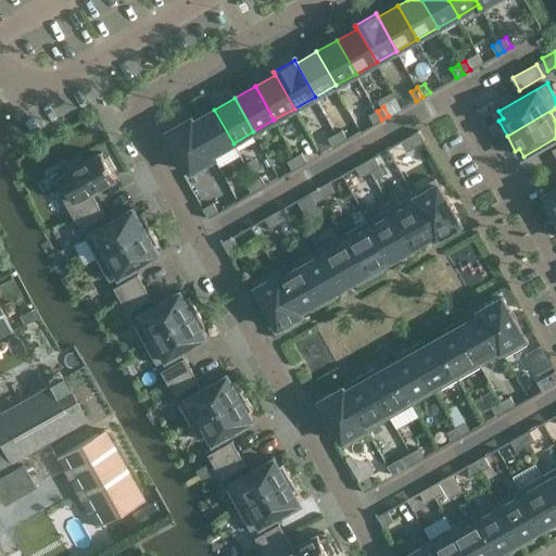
[(234,143),(214,110),(194,121),(192,117),(191,117),(214,159),(215,158),(214,154),(234,143)]
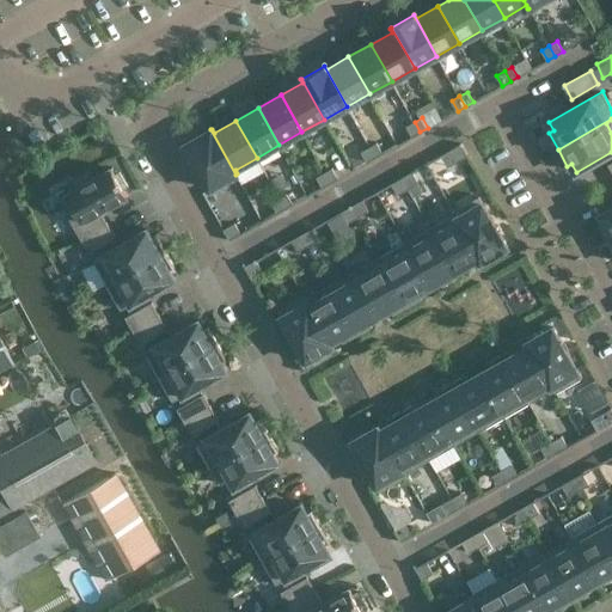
[(420,132),(415,122),(407,126),(412,136),(420,132)]
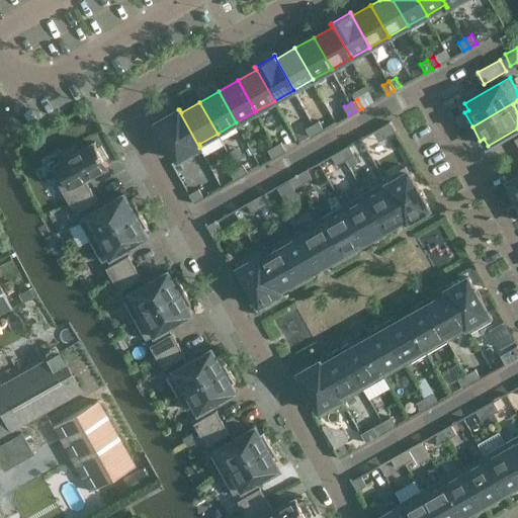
[(199,148),(178,109),(157,121),(178,160),(199,148)]
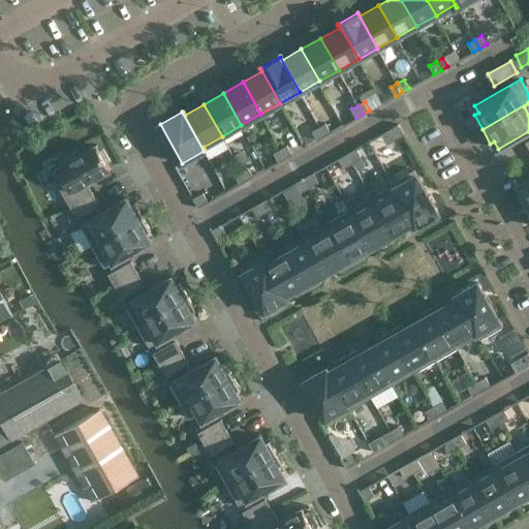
[(319,127),(324,136),(332,132),(327,123),(319,127)]
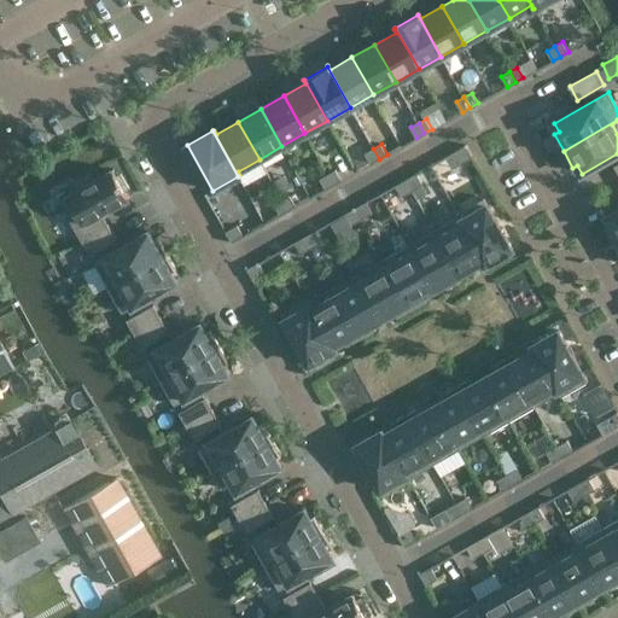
[(461,163),(473,157),(466,145),(464,146),(465,147),(455,152),(461,163)]
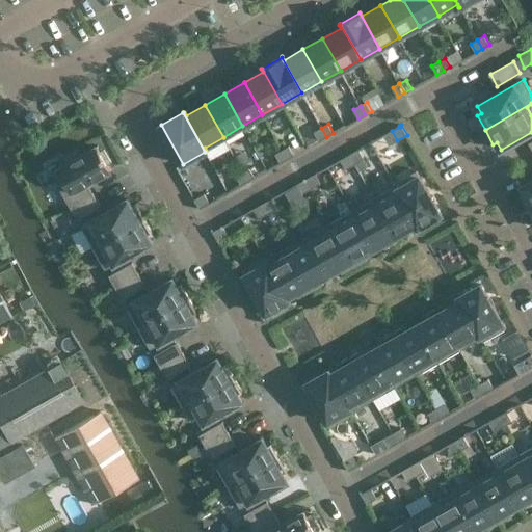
[(326,137),(321,128),(314,132),(319,140),(326,137)]
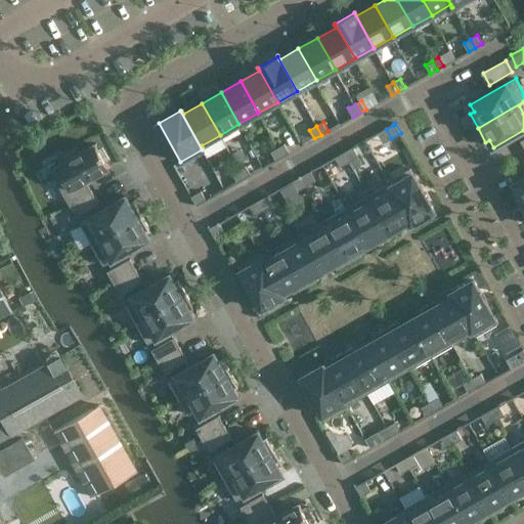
[(70,205),(92,191),(86,180),(110,167),(106,162),(110,160),(102,147),(99,148),(96,143),(74,156),(71,150),(62,155),(67,161),(50,170),(70,205)]
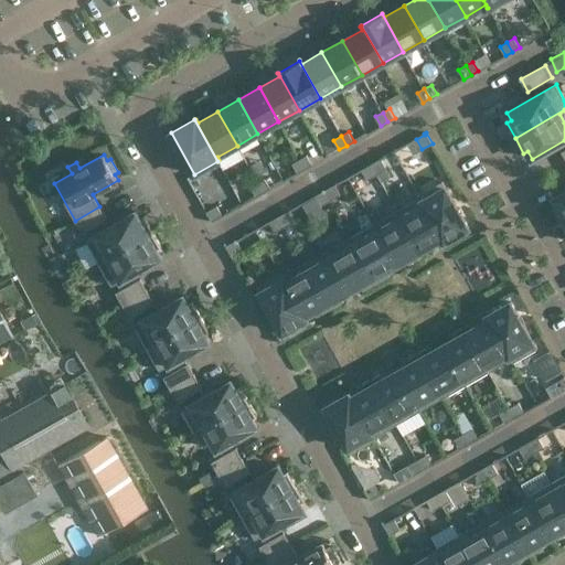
[(299,159),(305,169),(312,164),(307,155),(299,159)]
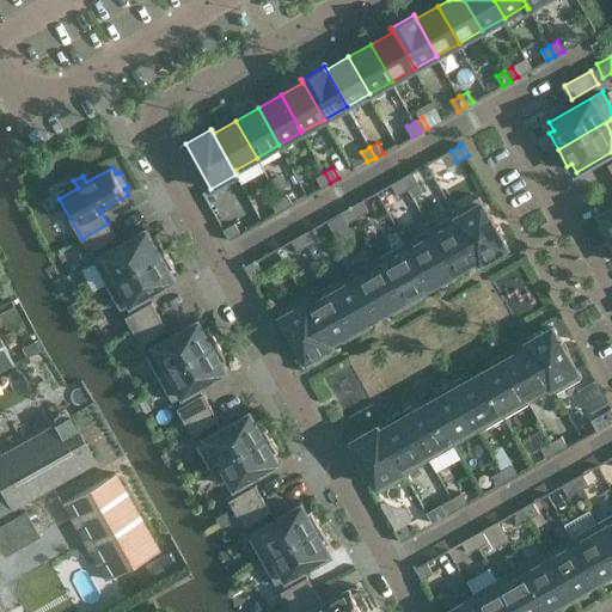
[(330,183),(324,172),(317,177),(323,188),(330,183)]
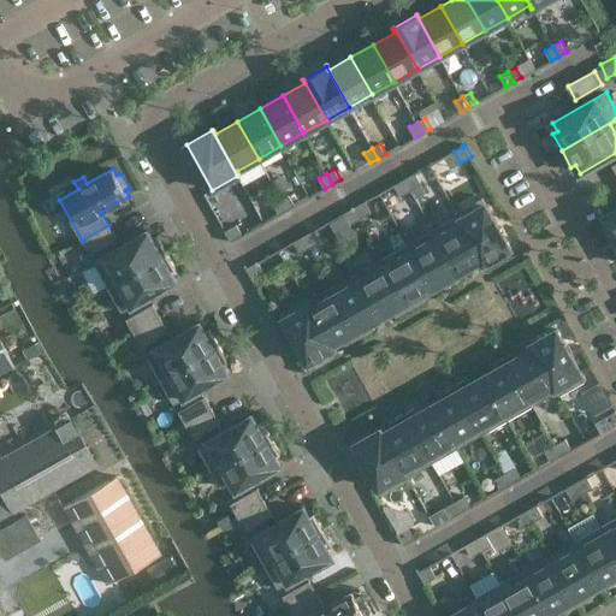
[(415,173),(406,179),(412,190),(421,184),(415,173)]
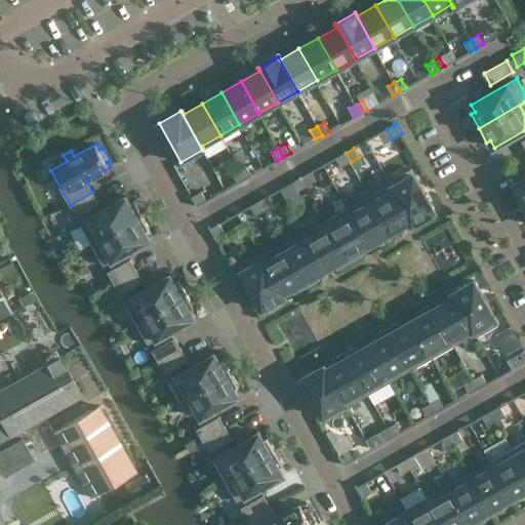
[(351,162),(346,153),(336,158),(341,167),(351,162)]
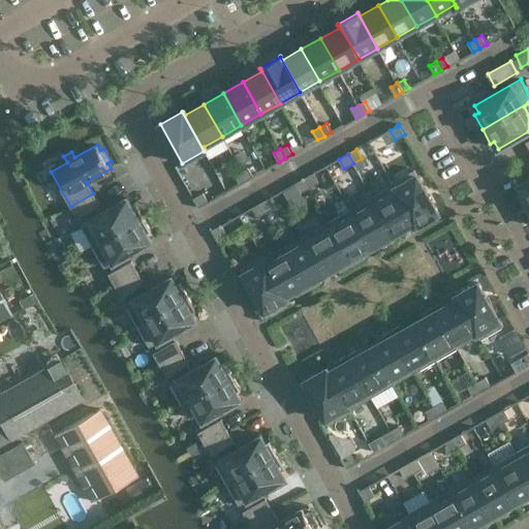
[(242,170),(247,180),(253,176),(248,167),(242,170)]
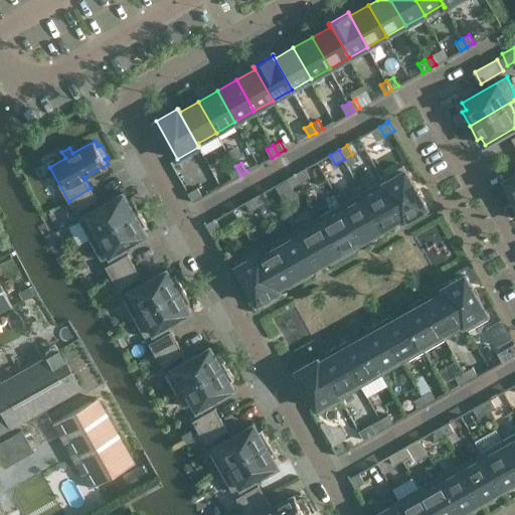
[(381,177),(405,220),(427,207),(403,165),(381,177)]
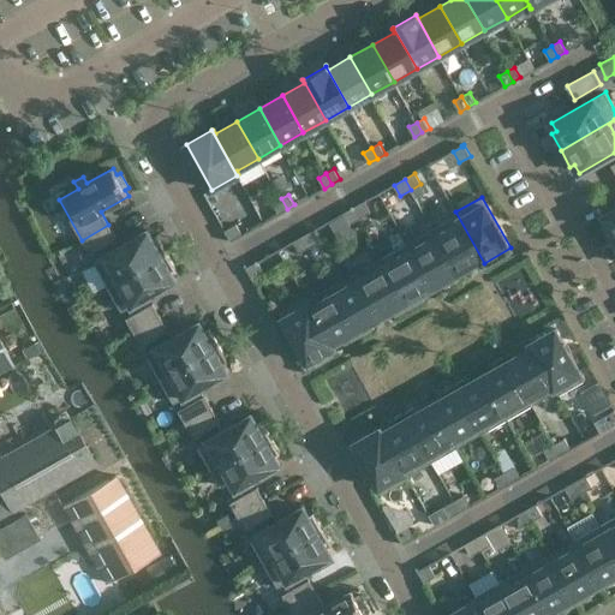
[(287,209),(281,198),(273,203),(279,214),(287,209)]
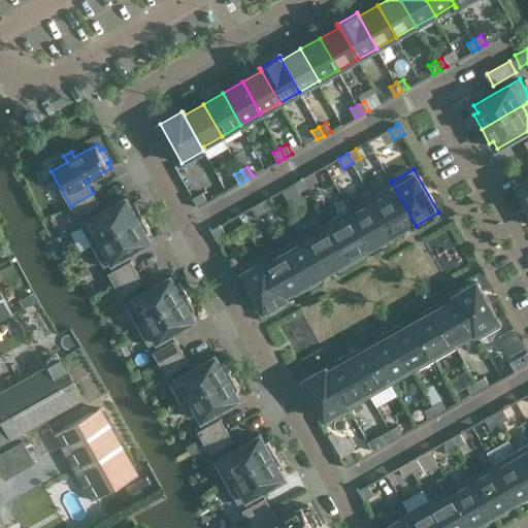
[(314,173),(304,178),(309,188),(319,183),(314,173)]
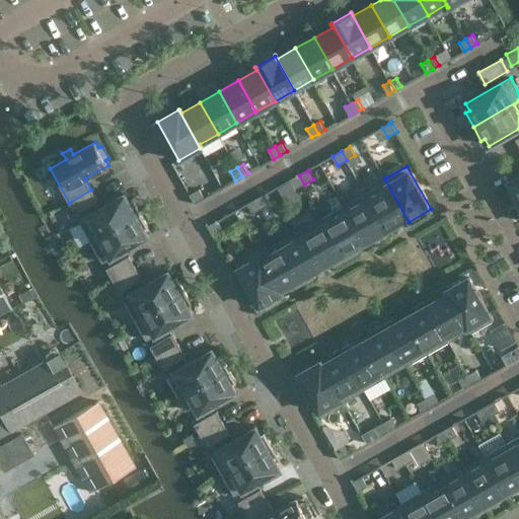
[(304,184),(299,175),(290,180),(295,190),(304,184)]
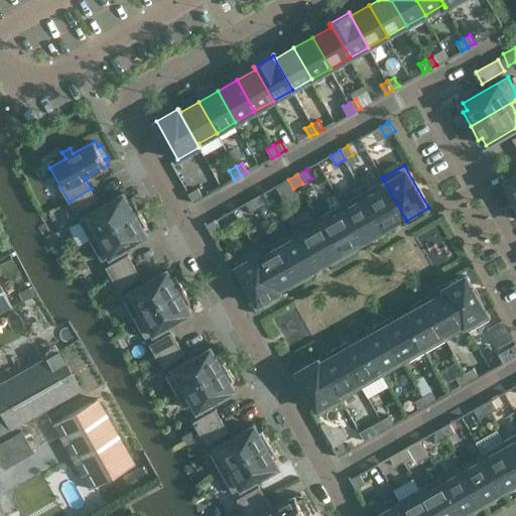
[(507,189),(514,204),(515,202),(515,174),(506,180),(510,187),(507,189)]
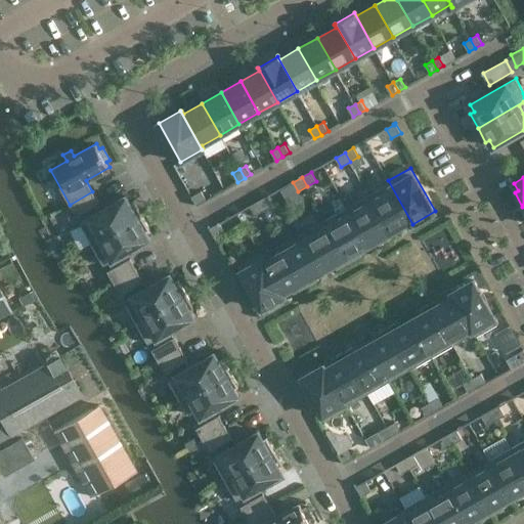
[(405,230),(402,225),(410,221),(412,224),(388,180),(389,183),(368,195),(392,237),(405,230)]
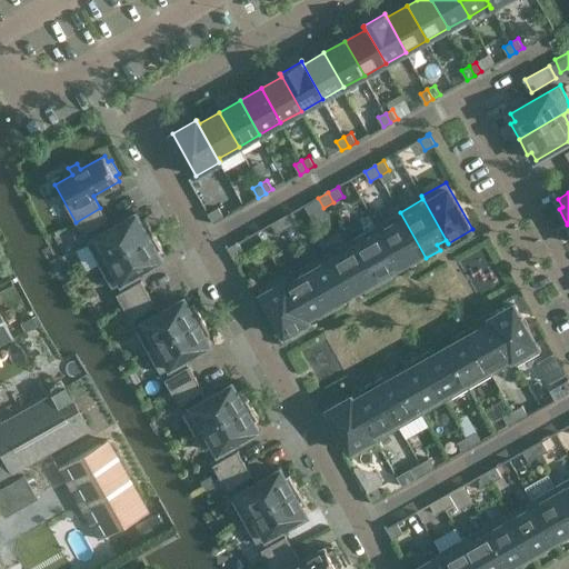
[(299,221),(312,217),(307,202),(295,207),(299,221)]
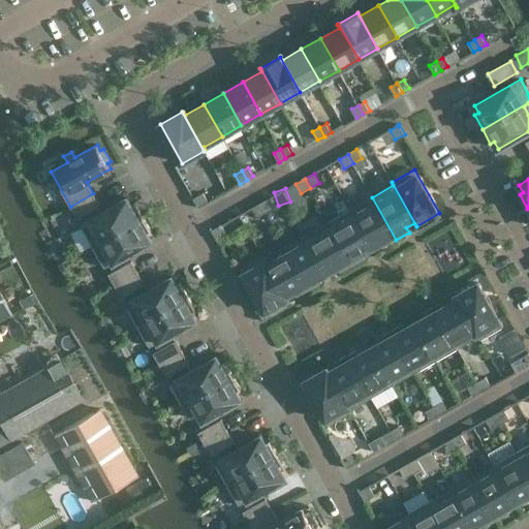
[(204,192),(193,198),(199,209),(201,207),(200,206),(209,201),(204,192)]
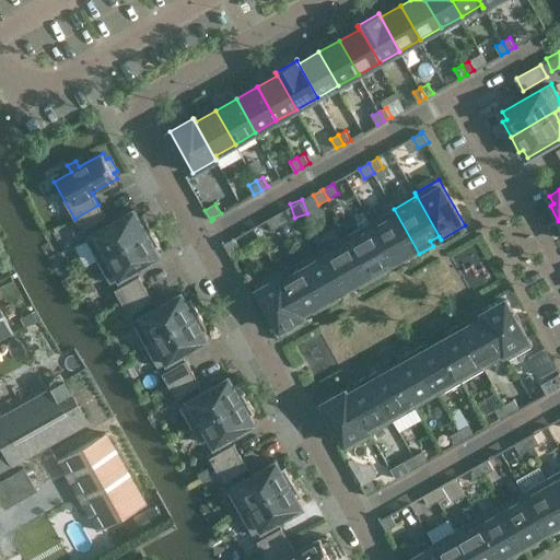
[(98,205),(74,219),(82,231),(106,217),(98,205)]
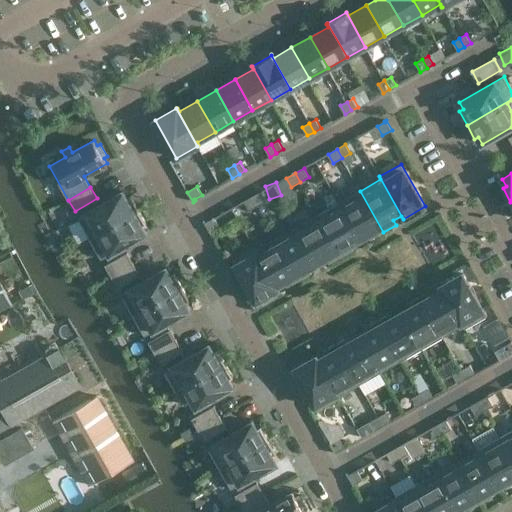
[(90,238),(139,210),(131,196),(127,199),(123,191),(78,217),(90,238)]
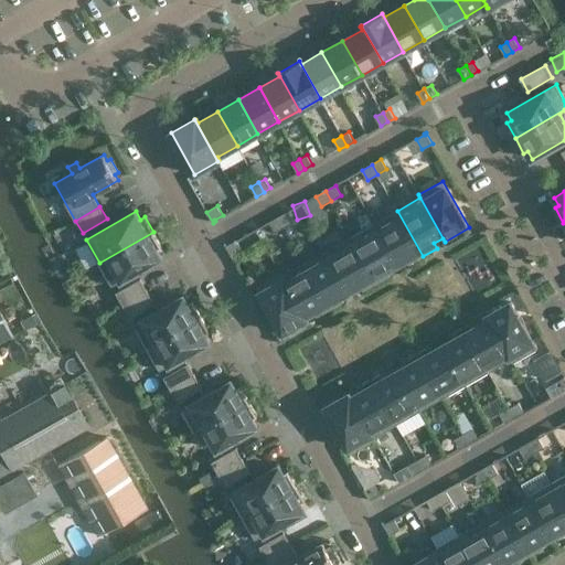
[(374,224),(397,264),(406,258),(409,264),(423,256),(397,211),(374,224)]
